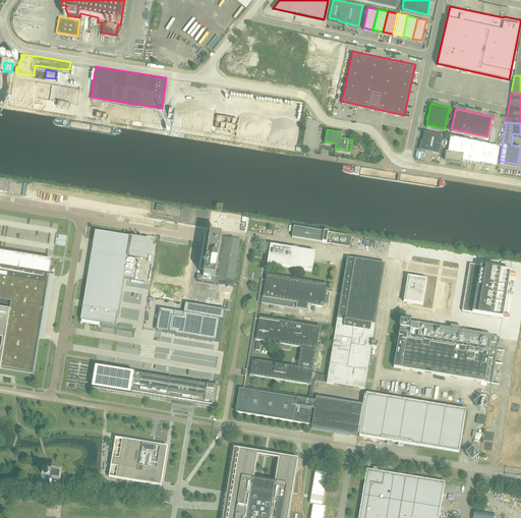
[(443,133),(424,129),(420,148),(439,152),(443,133)]
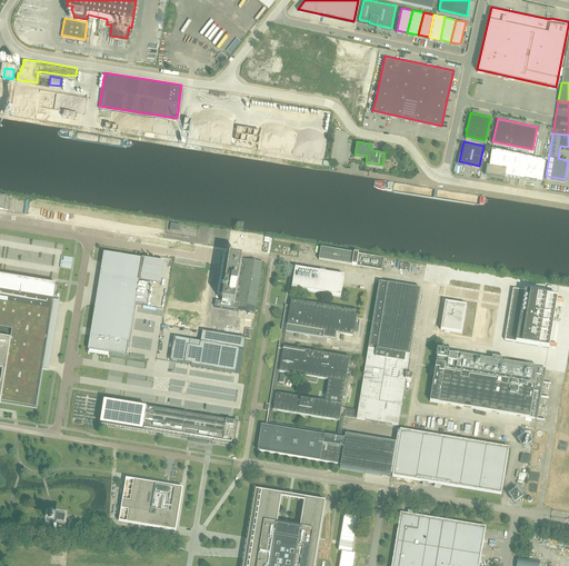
[(495,164),(487,162),(485,172),(505,176),(505,174),(525,176),(536,178),(542,179),(546,158),(491,146),(490,152),(496,154),(495,164)]
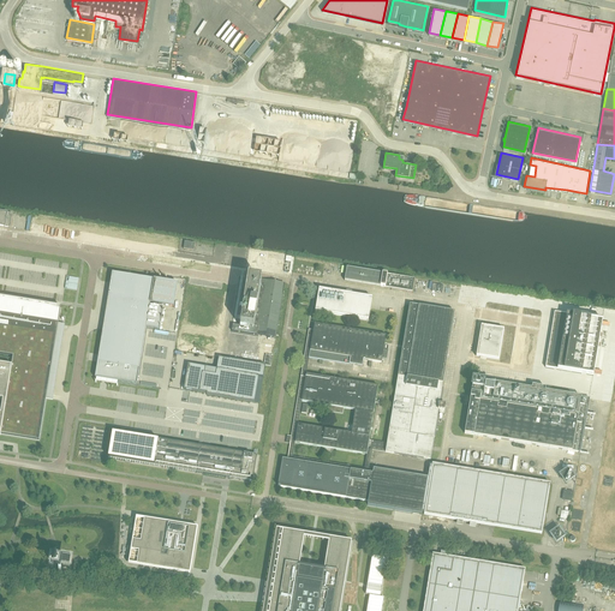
[(0,208),(0,221),(10,223),(12,210),(0,208)]
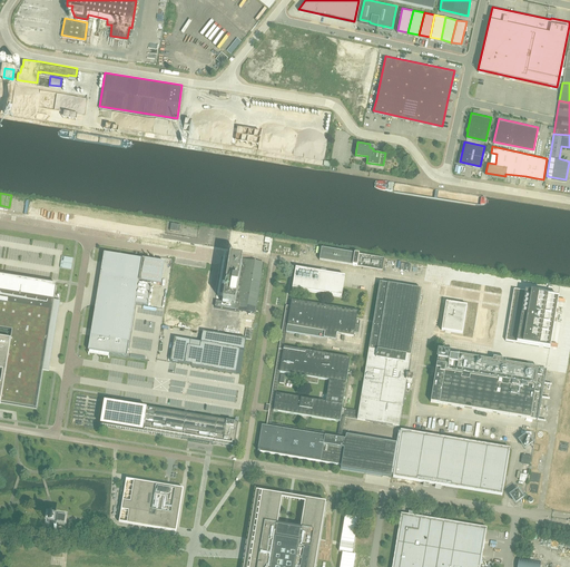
[(322,245),(320,257),(382,267),(384,256),(322,245)]
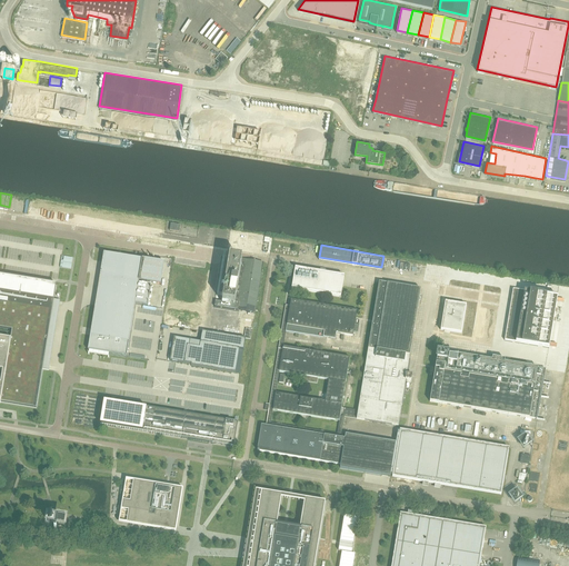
[(142,256),(103,250),(88,347),(127,354),(136,300),(148,303),(151,281),(139,279),(139,278),(142,256)]
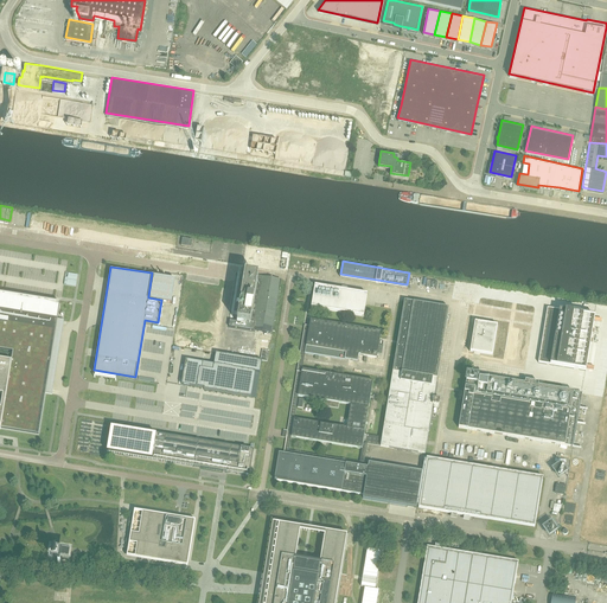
[(77,271),(69,269),(66,282),(76,283),(77,271)]
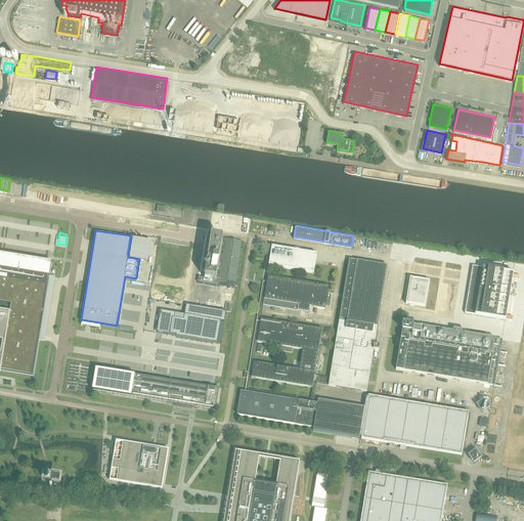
[(211,234),(205,275),(199,274),(198,279),(234,286),(235,280),(243,240),(211,234)]
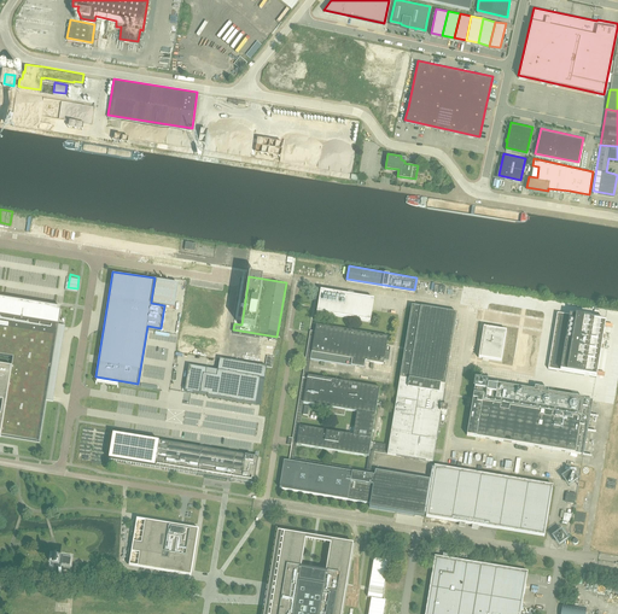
[(188,279),(176,348),(213,354),(223,285),(217,285),(194,281),(188,279)]
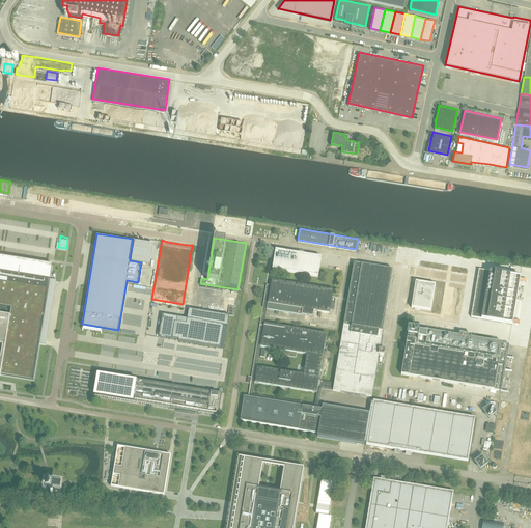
[(317,274),(320,255),(276,248),(273,267),(317,274)]
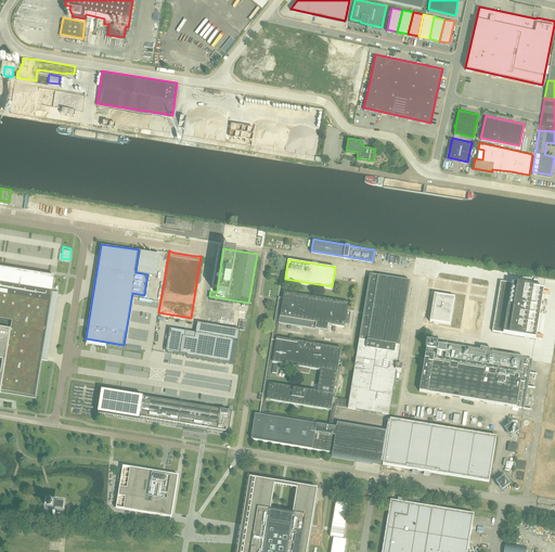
[(0,388),(0,389),(0,390),(0,389),(36,395),(41,357),(48,358),(48,352),(42,351),(48,319),(51,320),(52,312),(49,312),(49,311),(55,276),(0,266),(0,388)]
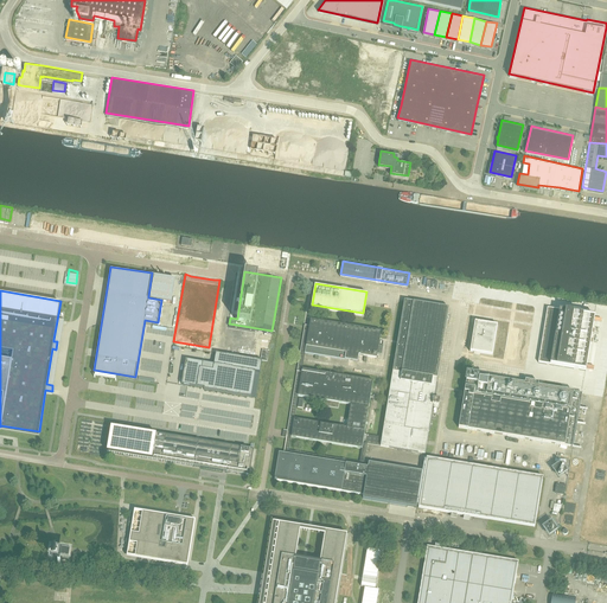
[(434,396),(449,305),(404,297),(382,434),(364,431),(374,378),(302,366),(305,351),(358,359),(359,352),(377,354),(381,328),(311,316),(310,324),(305,322),(287,428),(283,427),(283,431),(287,432),(283,450),(280,450),(275,476),(364,492),(363,496),(416,505),(416,504),(422,468),(364,459),(368,441),(425,450),(433,402),(439,403),(440,397),(434,396)]
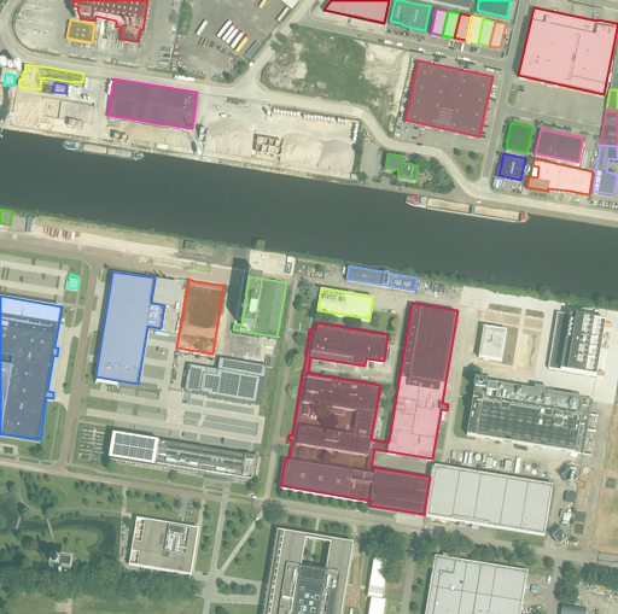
[(558,310),(548,367),(596,374),(606,319),(558,310)]
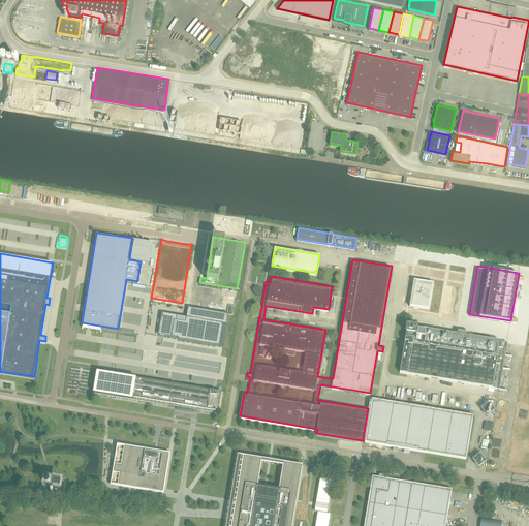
[(433,281),(414,278),(410,304),(429,307),(433,281)]
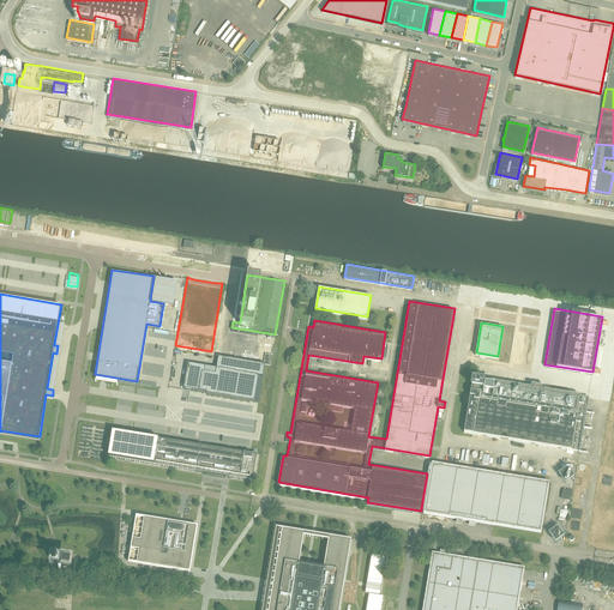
[(204,369),(204,363),(187,361),(184,386),(206,390),(206,391),(254,399),(258,373),(263,374),(265,362),(218,354),(216,366),(215,372),(204,369)]
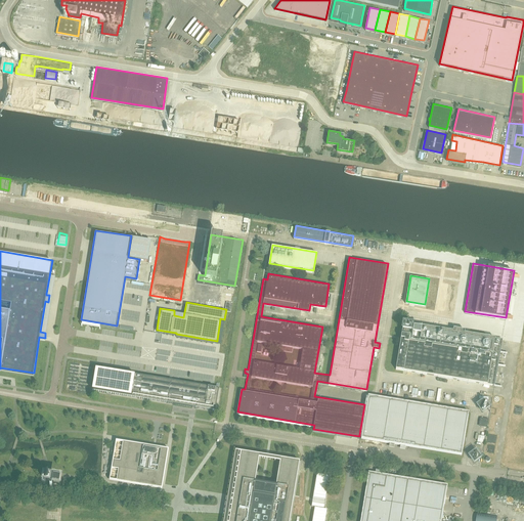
[(403,320),(396,366),(495,383),(503,337),(465,331),(465,329),(453,327),(453,329),(403,320)]
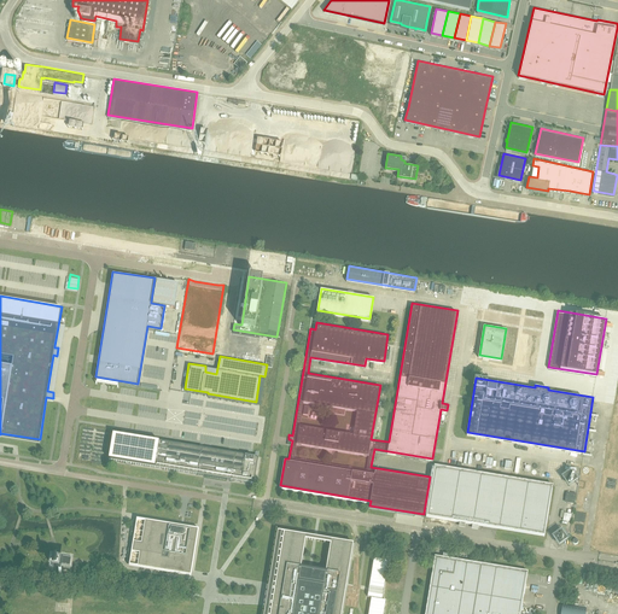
[(245,454),(187,444),(184,443),(124,433),(121,433),(114,432),(110,456),(254,480),(257,456),(250,454),(245,454)]
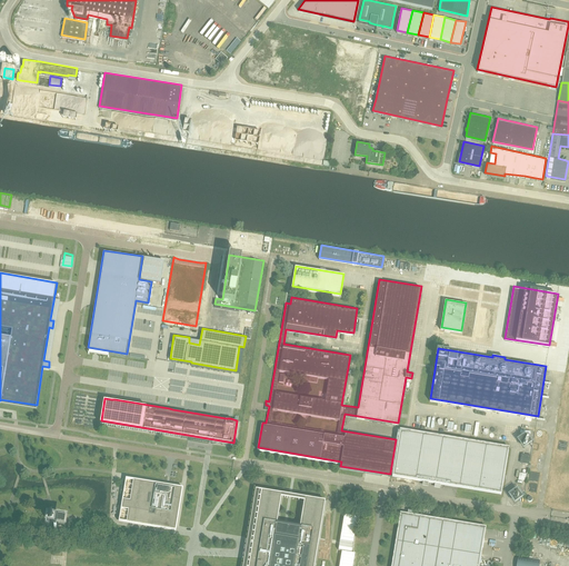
[(508,446),(398,428),(396,439),(390,473),(500,490),(508,446)]
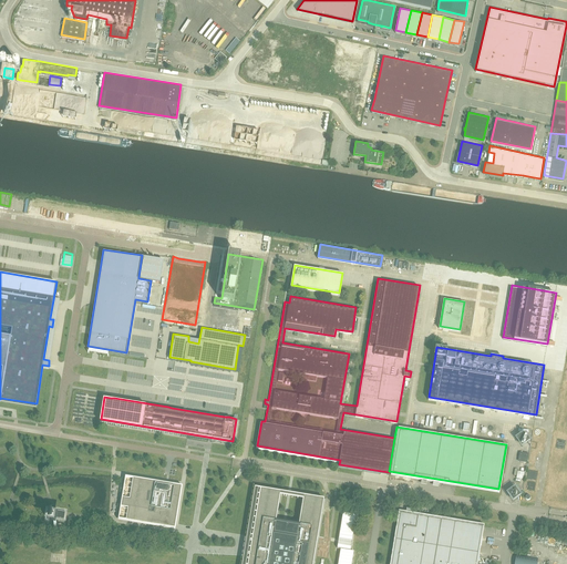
[(122,494),(121,503),(129,504),(127,513),(174,521),(181,484),(133,477),(130,496),(122,494)]
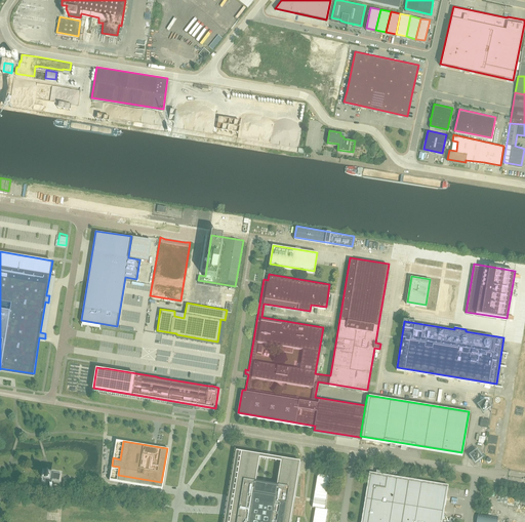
[(259,453),(241,450),(234,494),(237,494),(235,505),(233,516),(230,516),(229,521),(289,521),(299,459),(281,456),(277,484),(255,481),(259,453)]
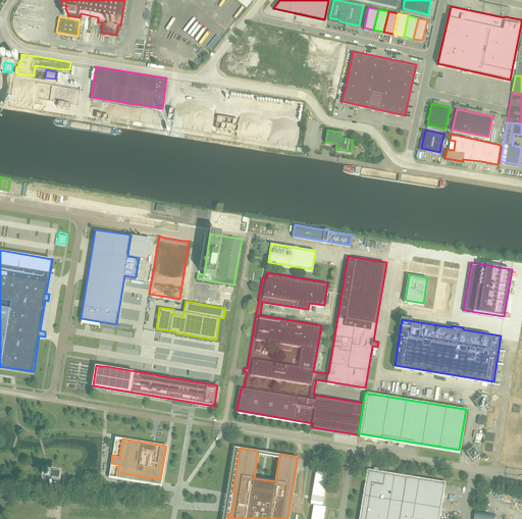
[(368,469),(359,518),(437,518),(445,481),(368,469)]
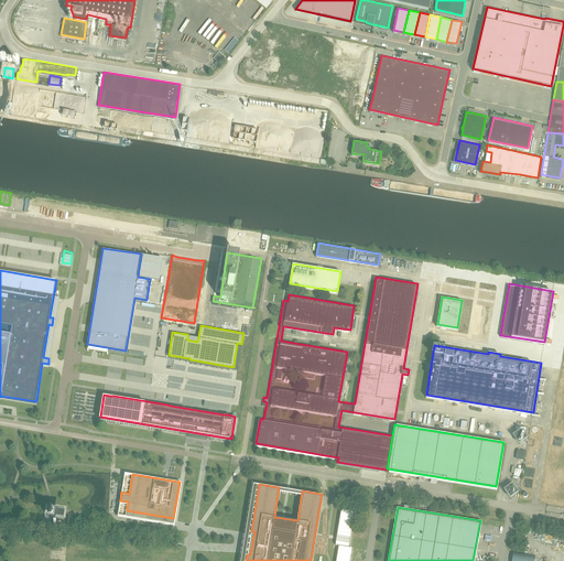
[(46,508),(44,517),(53,518),(54,510),(46,508)]
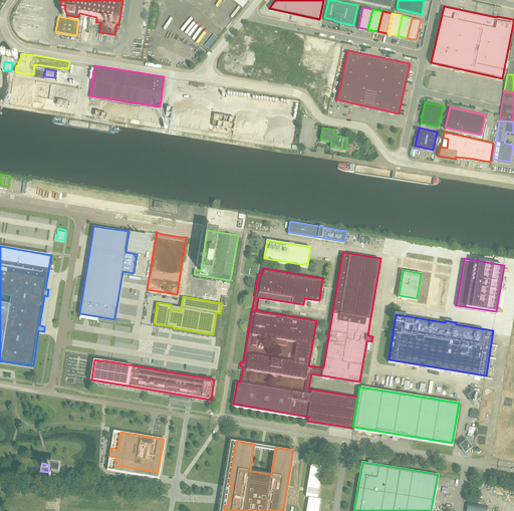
[(51,473),(55,473),(56,466),(49,465),(48,471),(48,472),(48,475),(51,476),(51,473)]
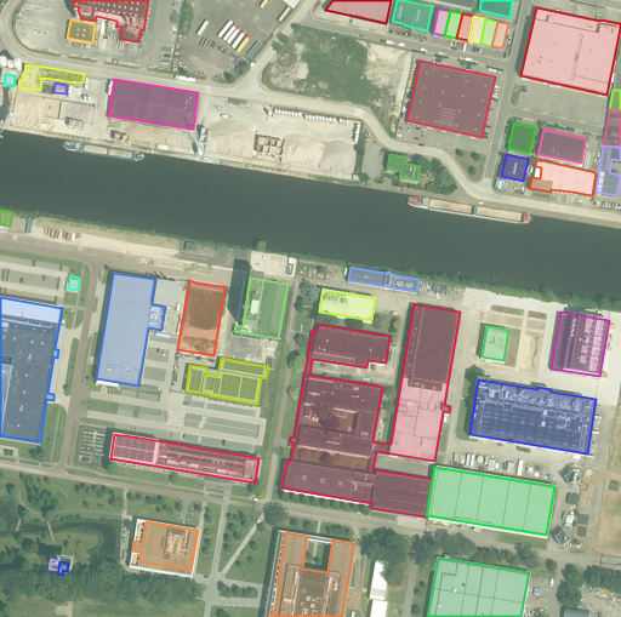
[(565,604),(563,616),(587,616),(590,609),(565,604)]
